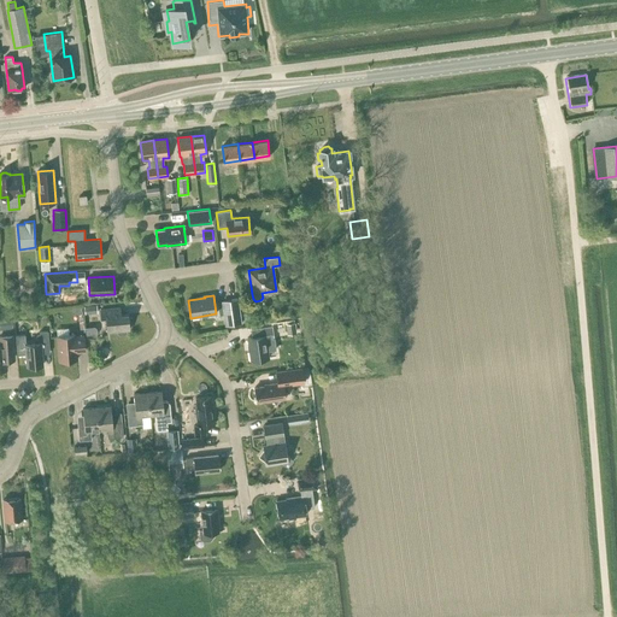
[(240,313),(238,298),(221,300),(223,316),(240,313)]
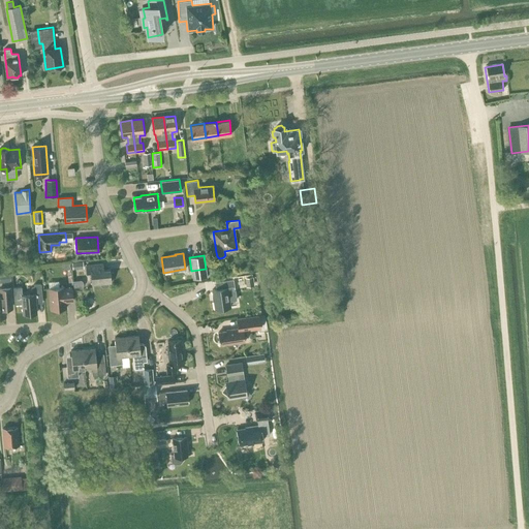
[(109,283),(111,282),(110,270),(103,271),(102,265),(86,266),(87,272),(91,272),(92,284),(101,283),(101,285),(102,287),(107,286),(109,285),(109,283)]
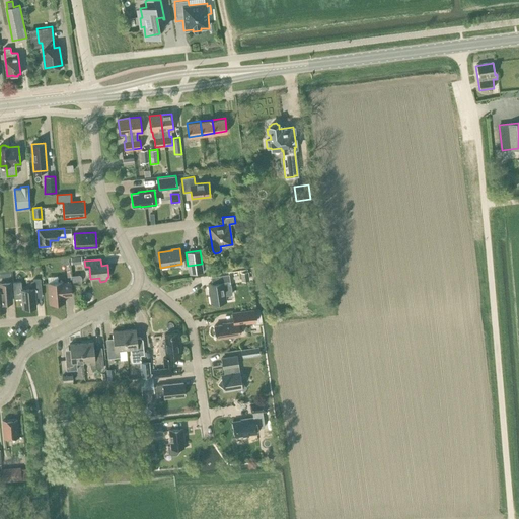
[(309,263),(297,265),(299,273),(311,270),(309,263)]
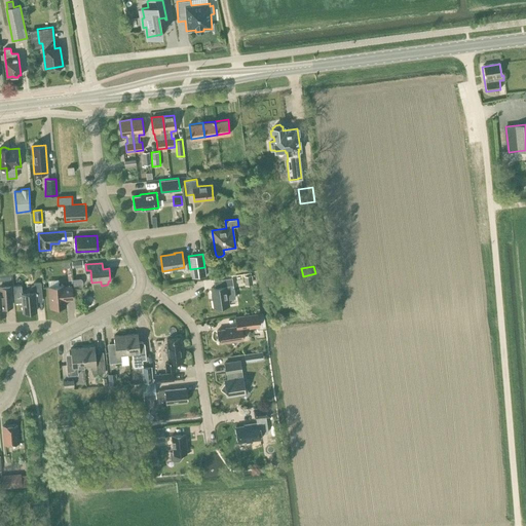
[(10,271),(0,272),(0,280),(11,280),(10,279),(12,279),(12,272),(10,272),(10,271)]
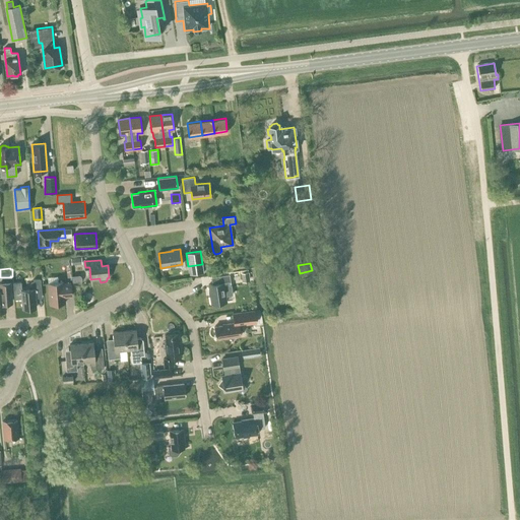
[(249,280),(248,271),(241,272),(242,281),(249,280)]
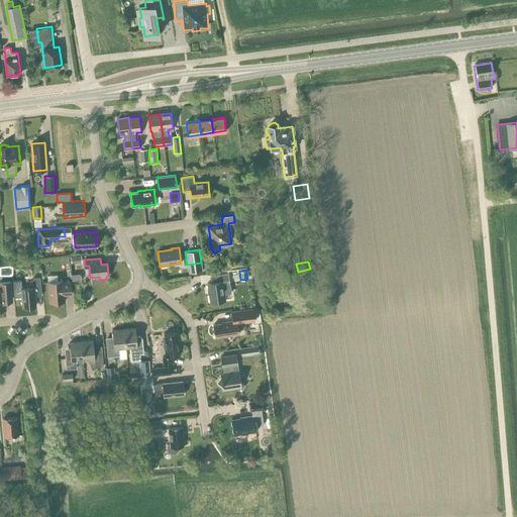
[(211,283),(207,283),(210,302),(225,300),(224,294),(231,293),(229,284),(227,284),(227,281),(229,280),(228,273),(214,275),(210,276),(211,283)]
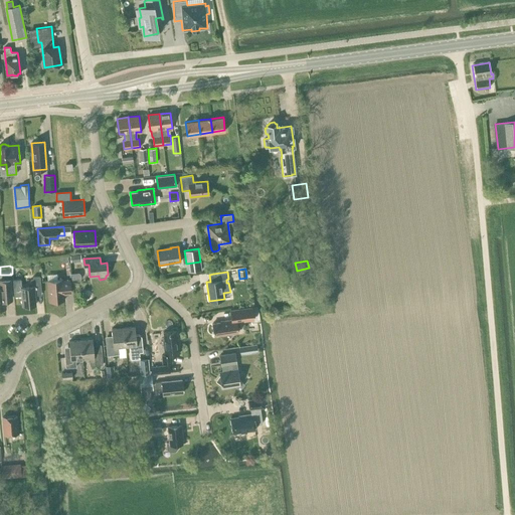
[(40,277),(32,277),(33,286),(21,287),(21,280),(13,280),(14,297),(21,296),(22,306),(35,305),(34,290),(41,290),(40,277)]
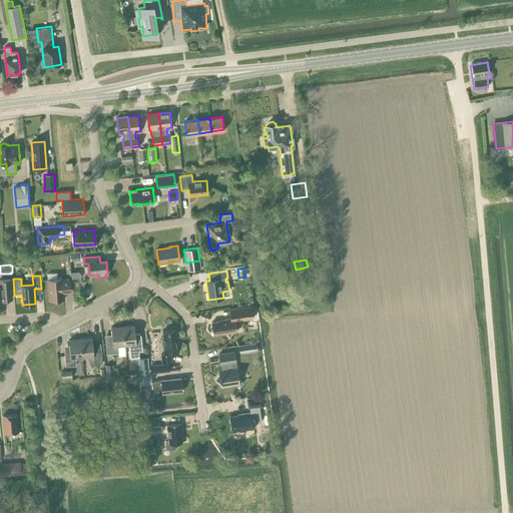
[(12,300),(12,294),(10,279),(0,280),(0,307),(5,307),(5,301),(12,300)]
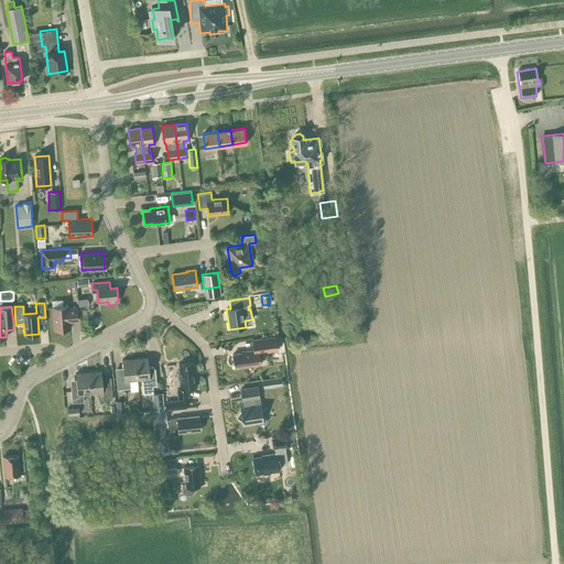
[(77,321),(76,307),(68,307),(68,306),(52,307),(54,329),(71,328),(69,322),(77,321)]
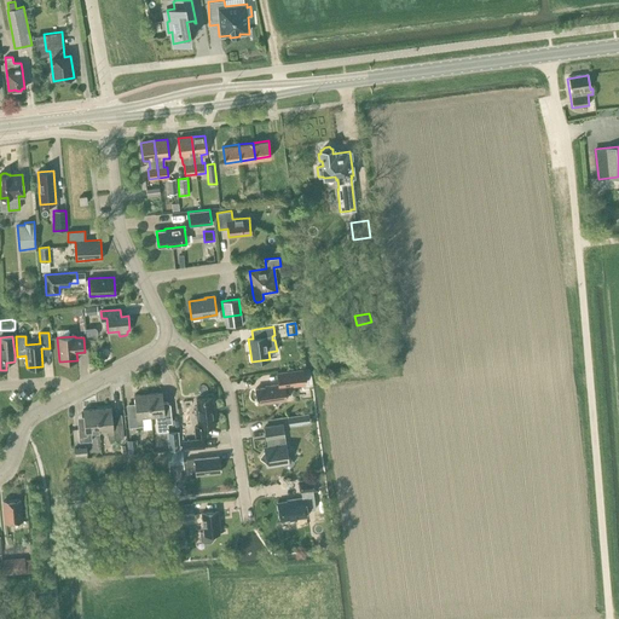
[(288,387),(296,385),(305,385),(302,370),(277,374),(278,383),(265,386),(265,387),(255,388),(258,403),(267,401),(267,403),(285,400),(284,393),(288,392),(288,387)]
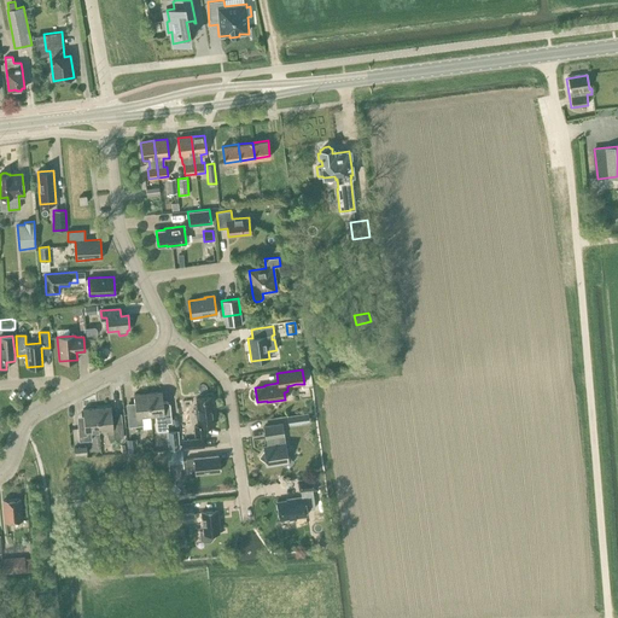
[(167,402),(163,402),(162,392),(147,394),(150,415),(156,415),(157,431),(168,430),(167,423),(172,423),(170,408),(169,404),(167,402)]
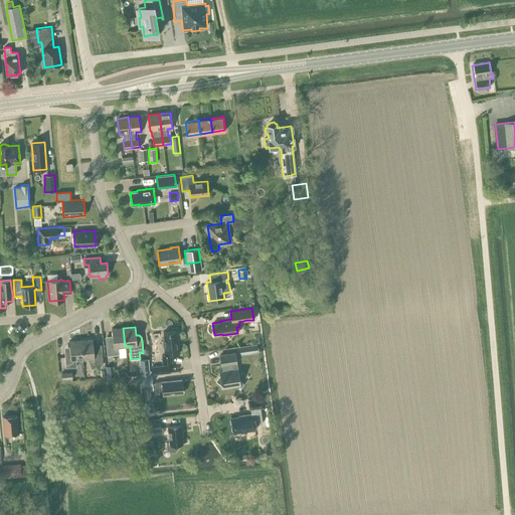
[(118,347),(125,346),(123,328),(112,329),(113,344),(106,344),(107,355),(119,354),(118,347)]
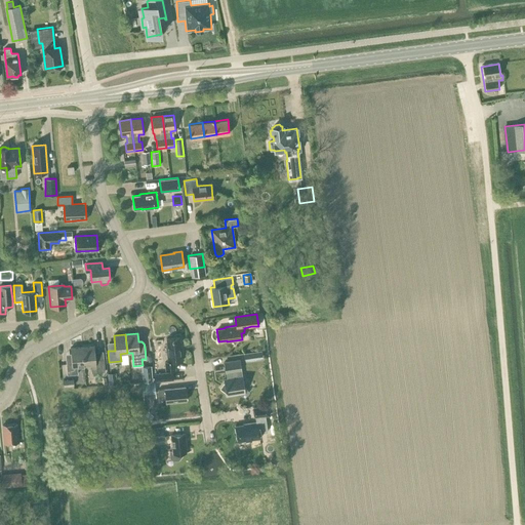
[(175,369),(174,362),(183,361),(180,346),(179,346),(179,337),(166,338),(167,347),(166,347),(168,362),(165,362),(166,370),(175,369)]
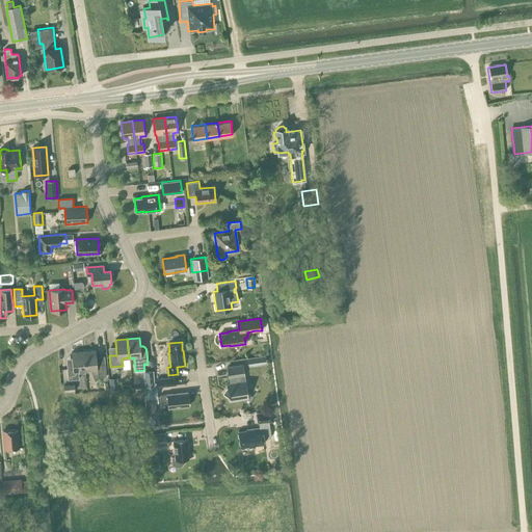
[(105,363),(97,364),(96,350),(83,351),(85,371),(92,370),(92,377),(106,376),(105,363)]
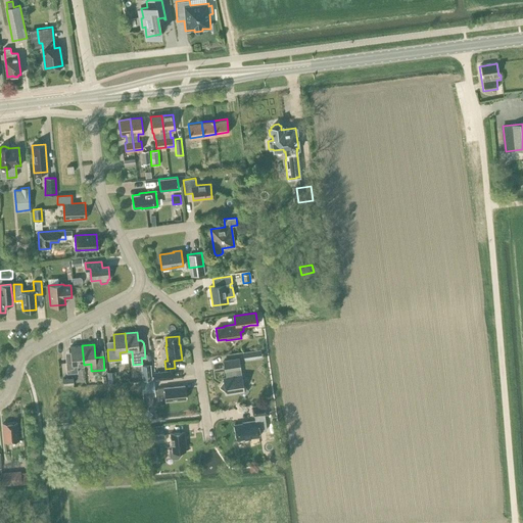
[(77,365),(84,365),(82,345),(69,346),(72,362),(65,363),(67,374),(78,372),(77,365)]
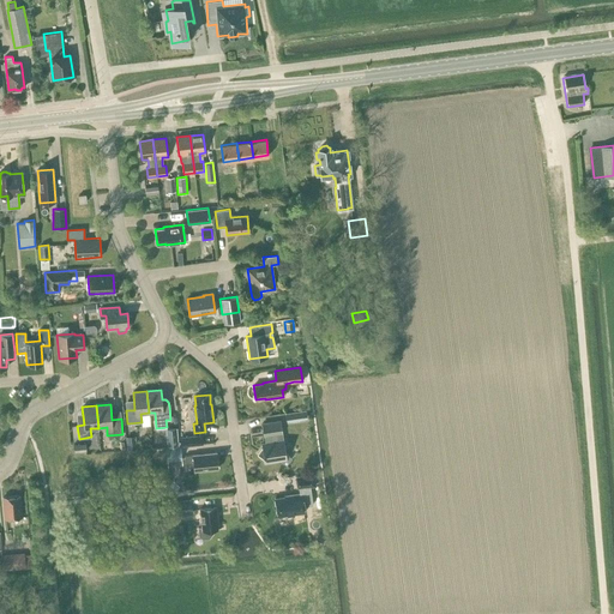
[(307,420),(306,410),(284,413),(287,423),(307,420)]
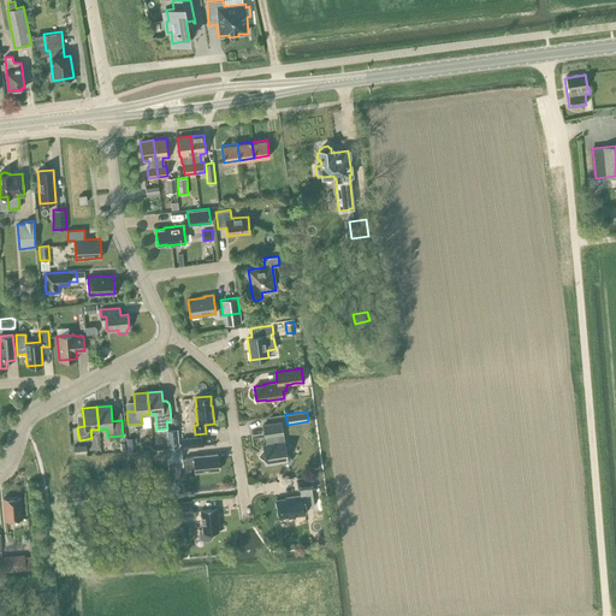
[(288,466),(292,458),(286,455),(280,422),(264,425),(265,437),(266,437),(267,444),(262,444),(265,452),(264,455),(262,457),(265,460),(266,463),(282,461),(288,466)]
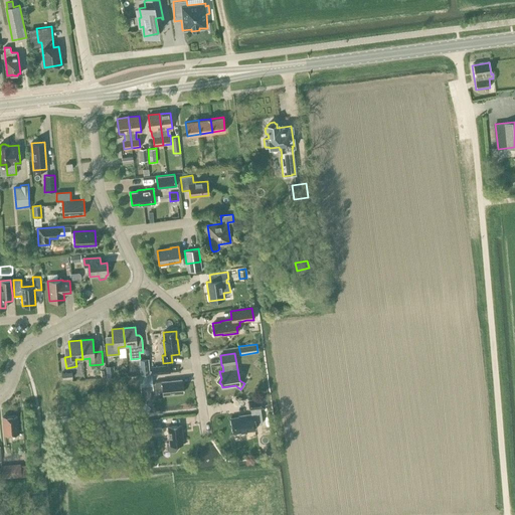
[(149,373),(148,359),(139,359),(141,374),(149,373)]
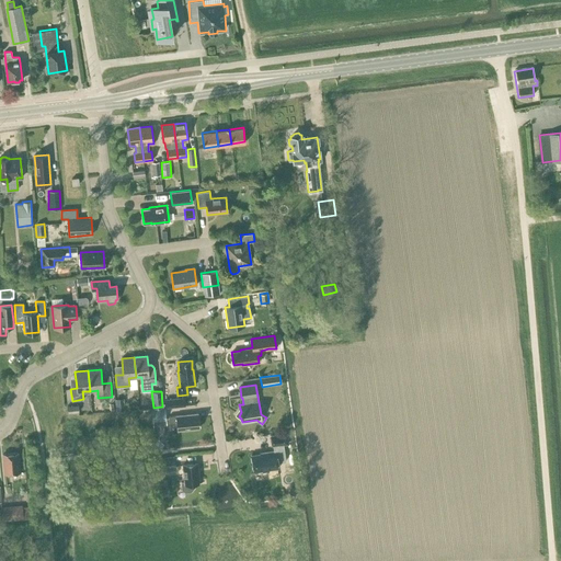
[(185,407),(184,397),(164,399),(165,408),(185,407)]
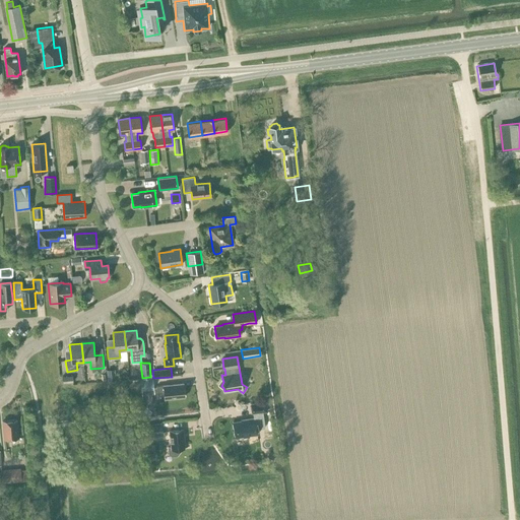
[(116,381),(115,369),(107,370),(108,382),(116,381)]
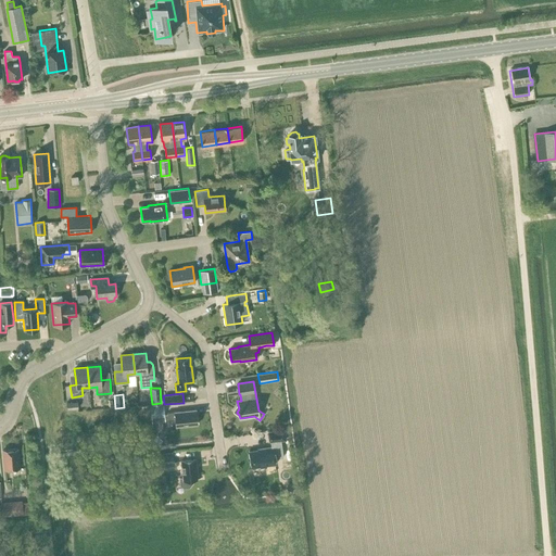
[(165,421),(163,404),(150,405),(151,422),(165,421)]
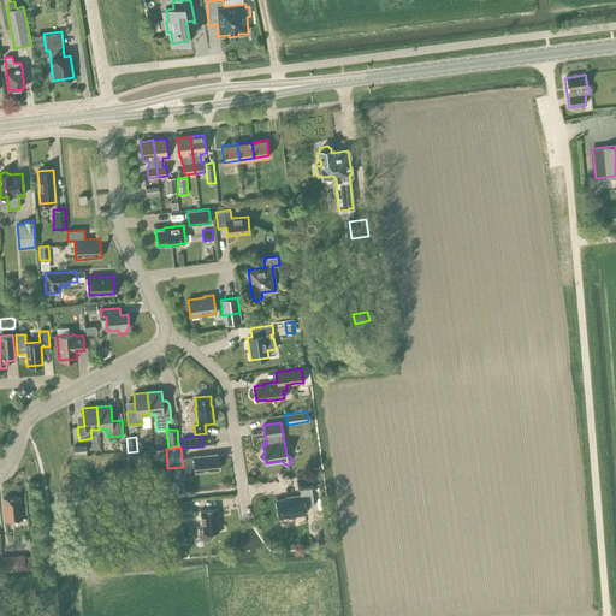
[(194,463),(195,473),(219,469),(217,454),(185,457),(185,465),(194,463)]
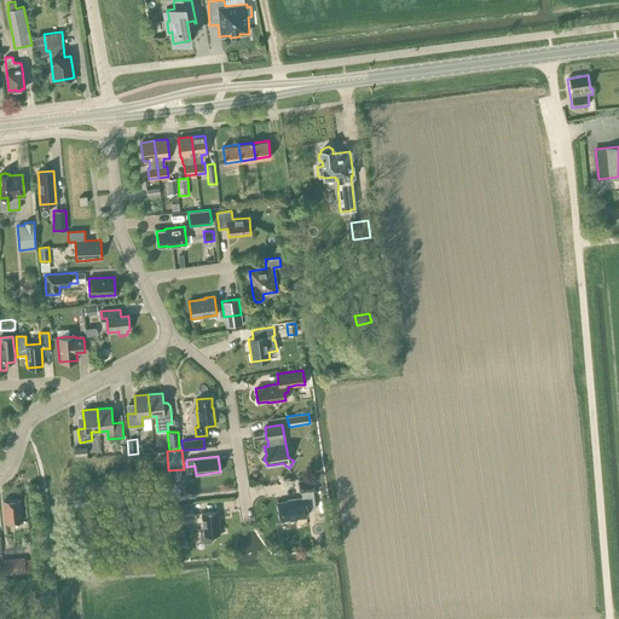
[(301,492),(312,490),(318,489),(317,478),(299,480),(301,492)]
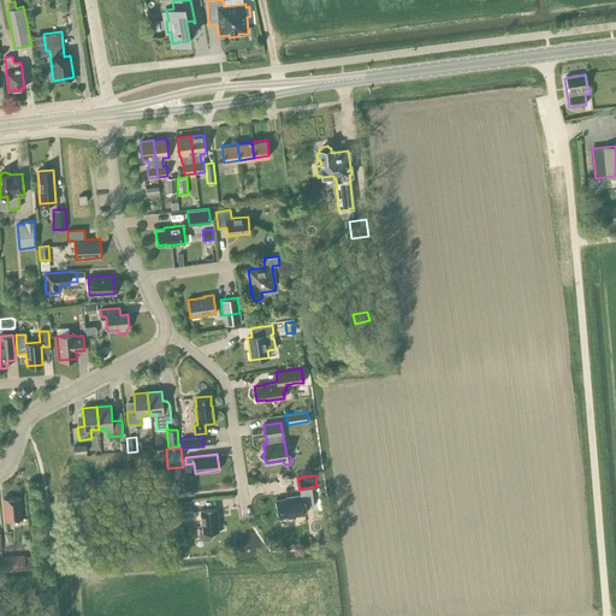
[(170,487),(176,493),(181,489),(175,483),(170,487)]
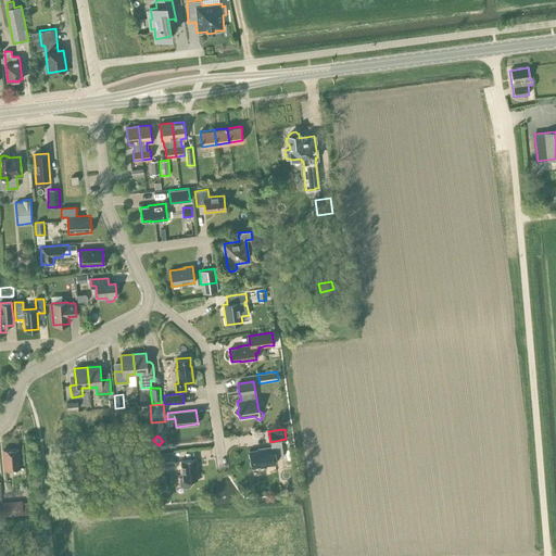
[(280,440),(270,442),(270,446),(257,449),(257,450),(249,451),(252,467),(276,464),(275,458),(283,457),(280,440)]
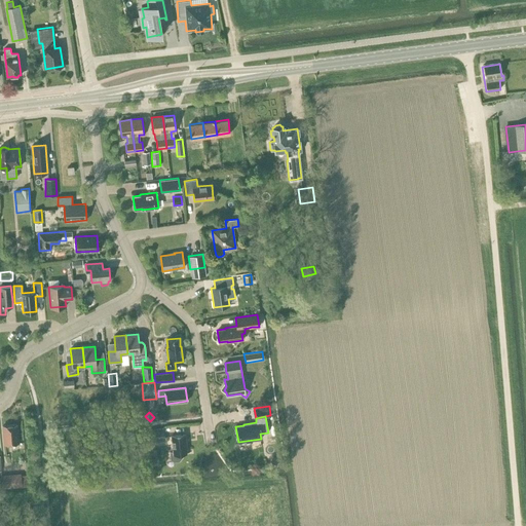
[(19,443),(16,425),(2,426),(4,444),(19,443)]
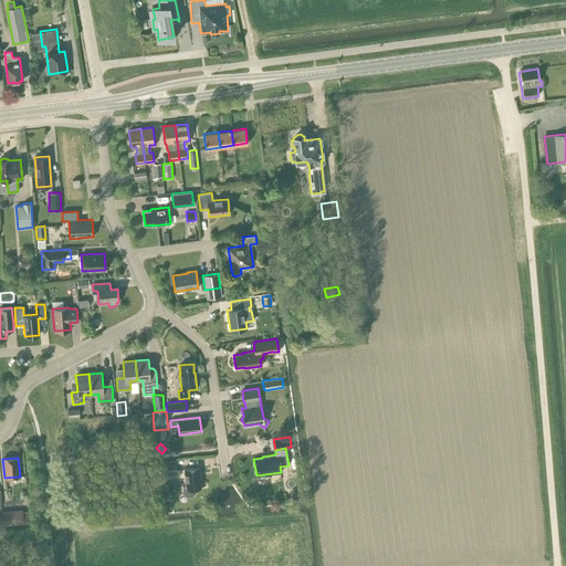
[(178,474),(176,460),(160,462),(161,477),(178,474)]
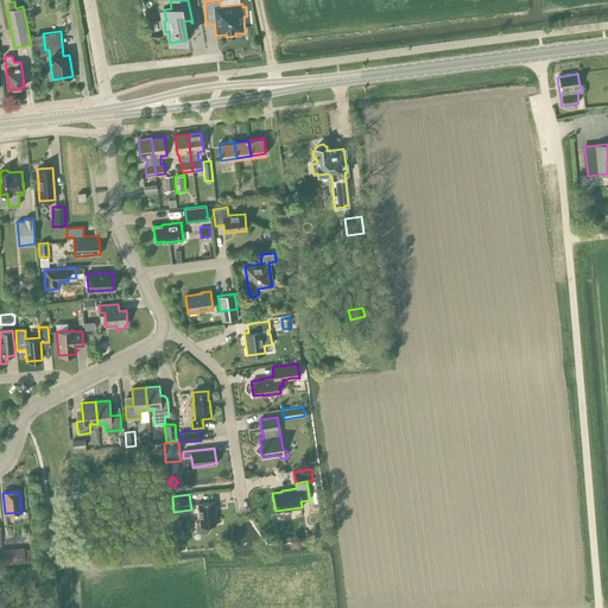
[(209,524),(216,523),(214,501),(198,504),(200,523),(196,523),(197,530),(201,533),(207,532),(210,529),(209,524)]
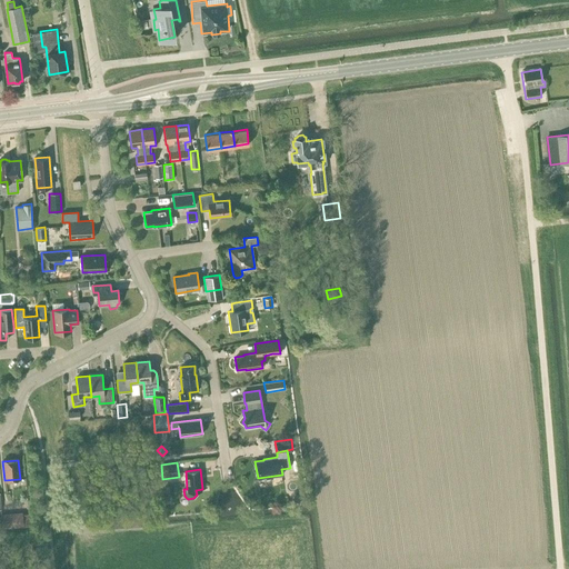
[(302,496),(296,492),(292,500),(299,503),(302,496)]
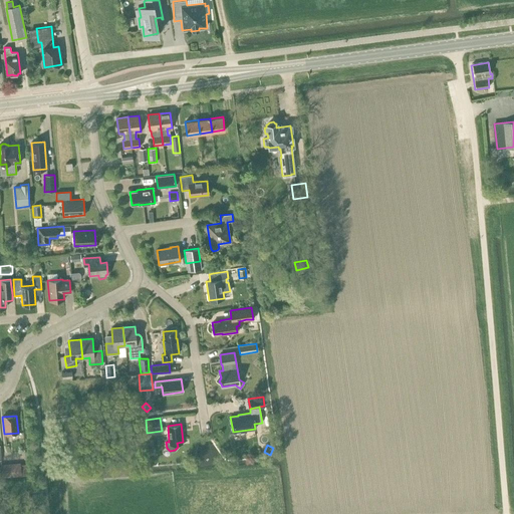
[(148,455),(156,454),(155,447),(148,448),(148,455)]
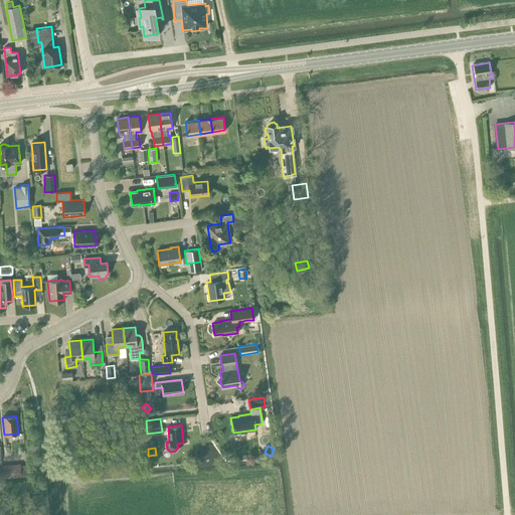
[(20,465),(20,463),(1,465),(2,478),(26,476),(26,465),(20,465)]
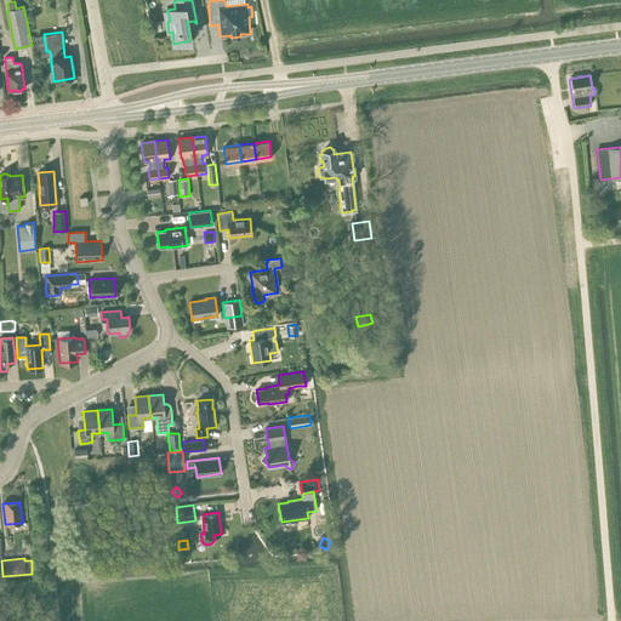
All buildings are outlined.
